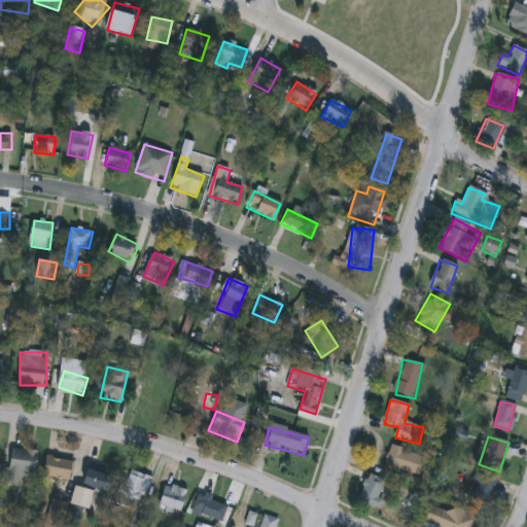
[(419,478),(385,468),(390,447),(424,456),(419,478)]
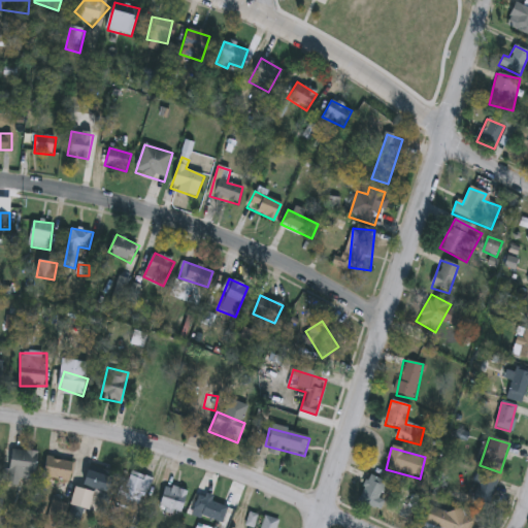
[(21,487),(7,485),(11,450),(40,453),(37,482),(22,480),(21,487)]
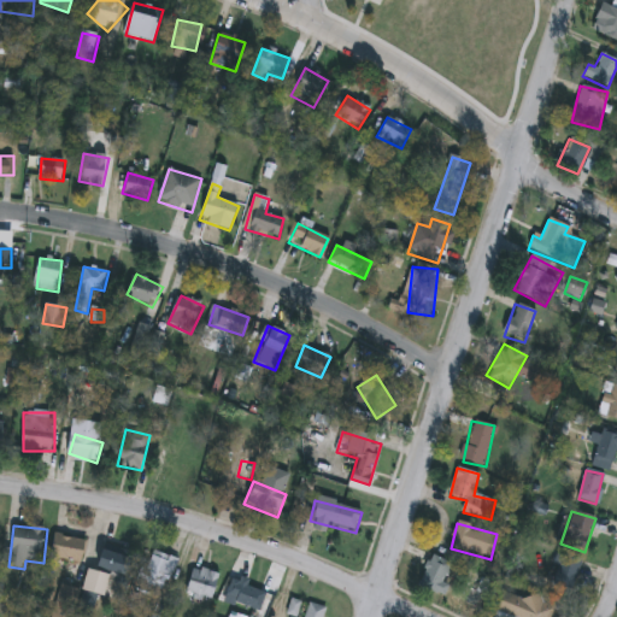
[(53,559),(56,535),(87,539),(83,563),(53,559)]
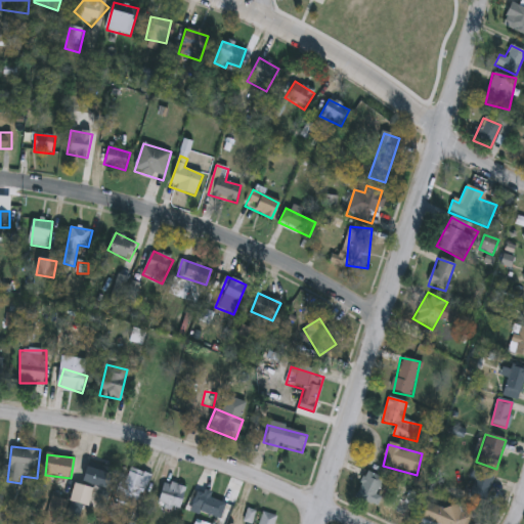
[(116,477),(107,491),(84,479),(92,465),(116,477)]
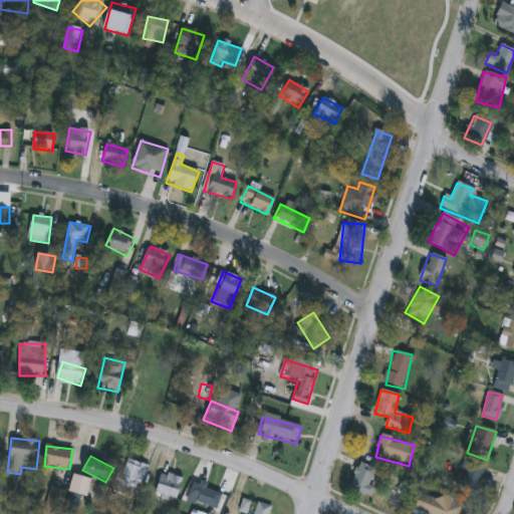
[(149,468),(137,494),(117,485),(130,459),(149,468)]
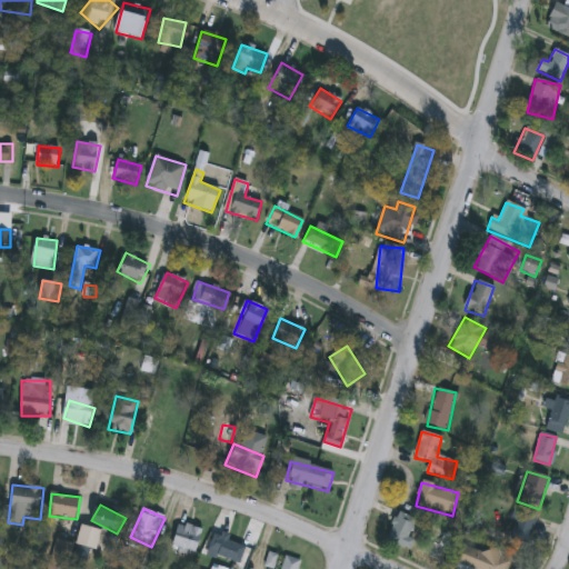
[(509,539),(519,511),(537,518),(527,546),(509,539)]
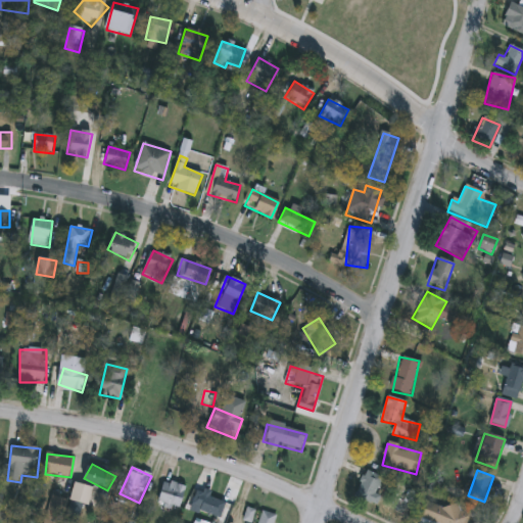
[(375,494),(381,497),(376,508),(354,496),(368,471),(383,480),(375,494)]
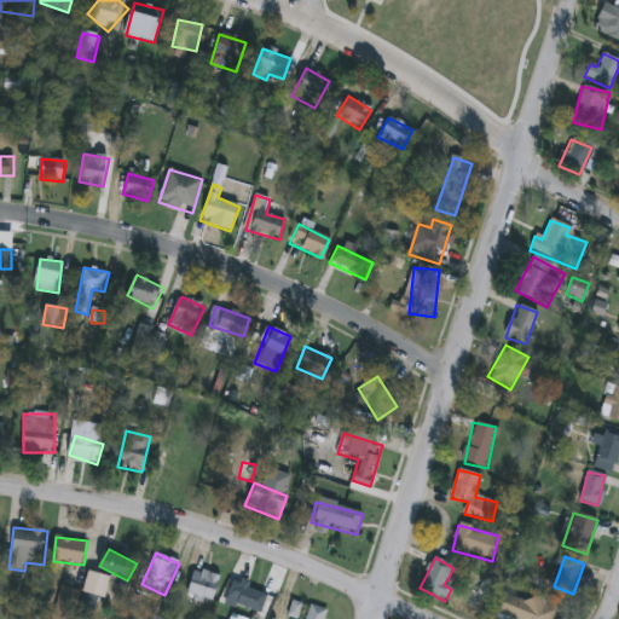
[(217,602),(186,599),(191,571),(220,576),(217,602)]
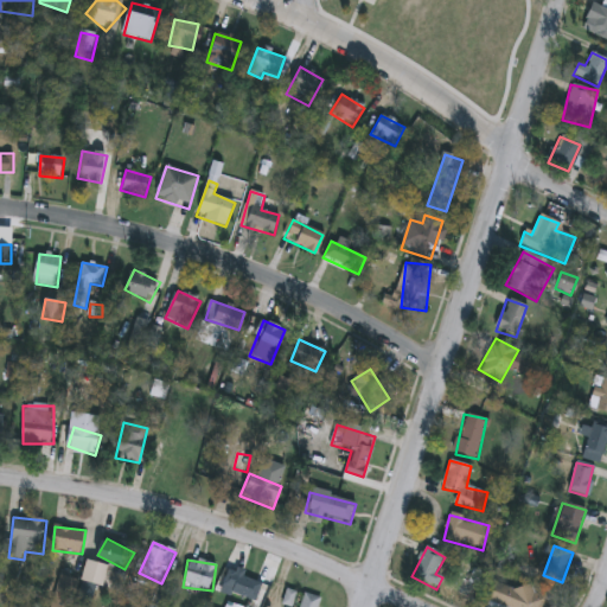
[(112,567),(106,588),(83,582),(89,561),(112,567)]
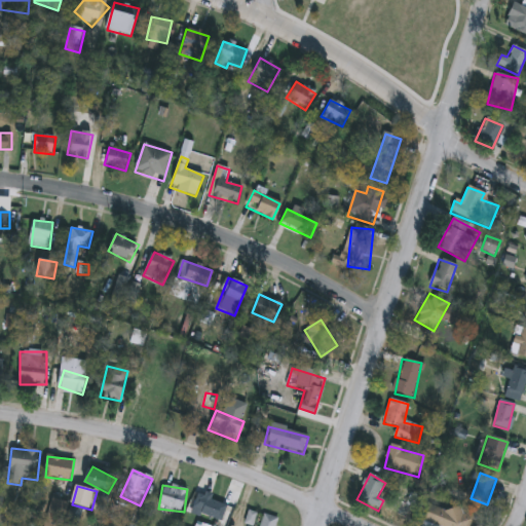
[(228,506),(221,524),(191,512),(198,494),(228,506)]
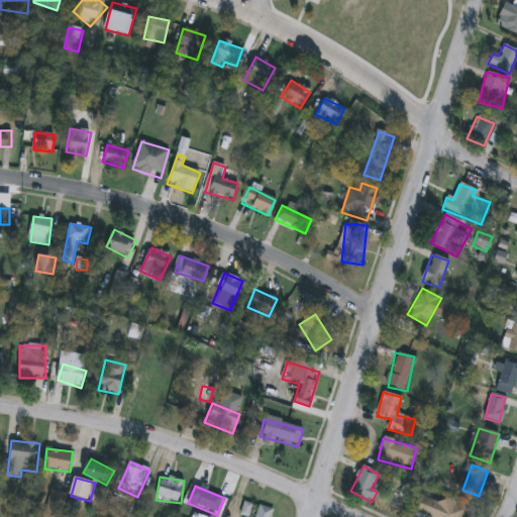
[(454,498),(455,506),(462,505),(463,516),(418,516),(417,504),(454,498)]
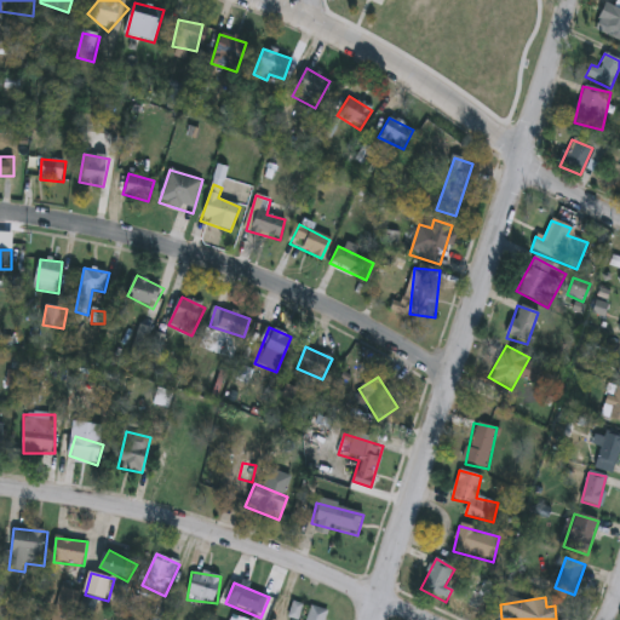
[(292,619),(302,619),(302,607),(292,607),(292,619)]
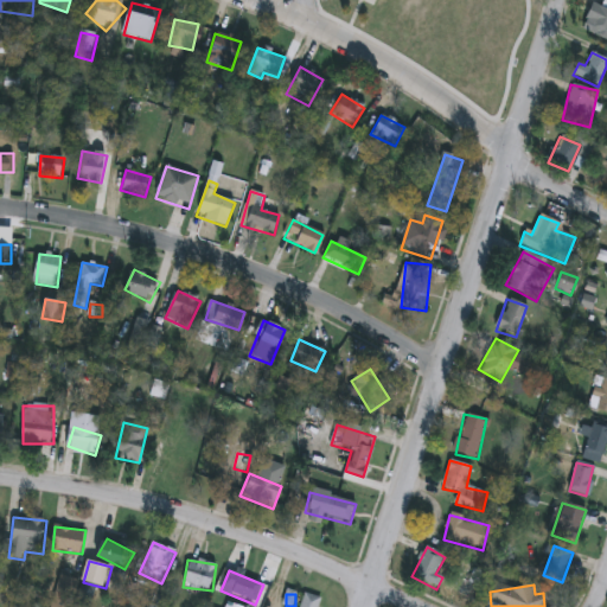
[(320,606),(299,606),(302,595),(323,600),(320,606)]
